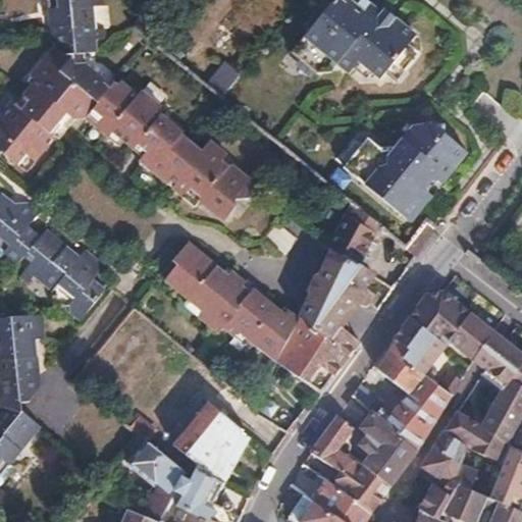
[(6,107),(0,114),(0,154),(15,167),(23,157),(33,165),(61,132),(63,134),(74,120),(84,117),(103,134),(107,131),(149,164),(146,168),(177,194),(185,185),(196,194),(193,198),(218,220),(231,205),(232,199),(245,199),(256,186),(233,167),(226,168),(217,159),(222,153),(206,140),(197,151),(156,118),(154,108),(136,93),(132,98),(118,87),(109,88),(85,67),(84,54),(99,53),(98,38),(107,38),(106,29),(96,30),(94,6),(104,5),(103,0),(40,0),(42,11),(49,11),(51,24),(45,24),(47,43),(50,46),(19,83),(27,90),(10,110),(6,107)]
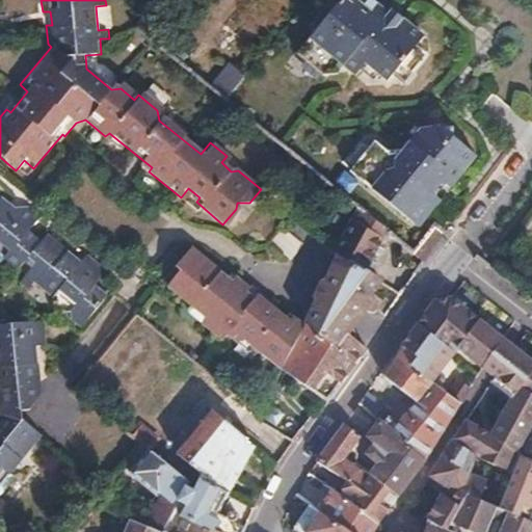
[(320,29),(297,55),(319,73),(335,72),(342,62),(353,72),(363,61),(386,80),(390,75),(400,82),(423,55),(413,46),(421,36),(393,11),(390,15),(372,0),(344,0),(339,6),(331,0),(313,23),(320,29)]
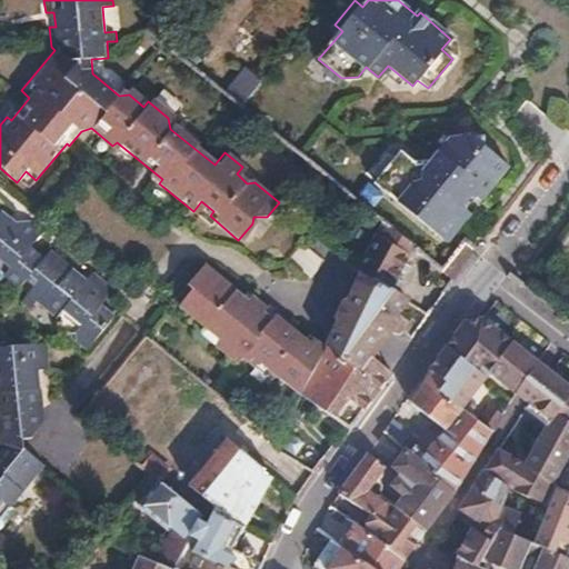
[(247,68),(226,92),(240,103),(260,80),(247,68)]
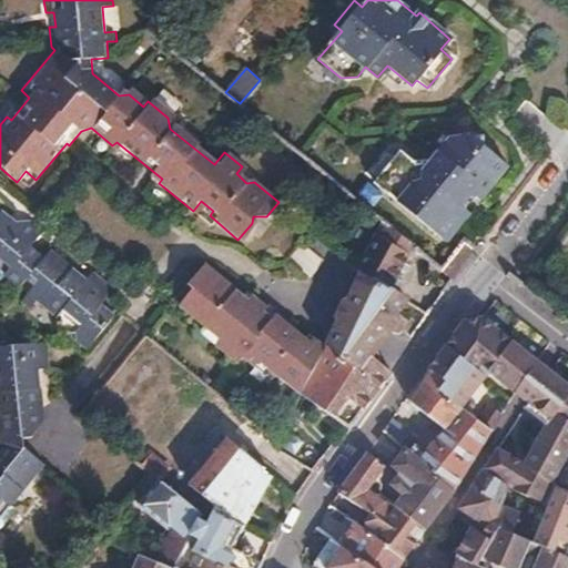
[(402,160),(381,186),(442,236),(453,224),(459,229),(473,212),(466,206),(476,193),(483,200),(509,168),(470,134),(458,135),(434,164),(433,163),(417,163),(413,169),(402,160)]
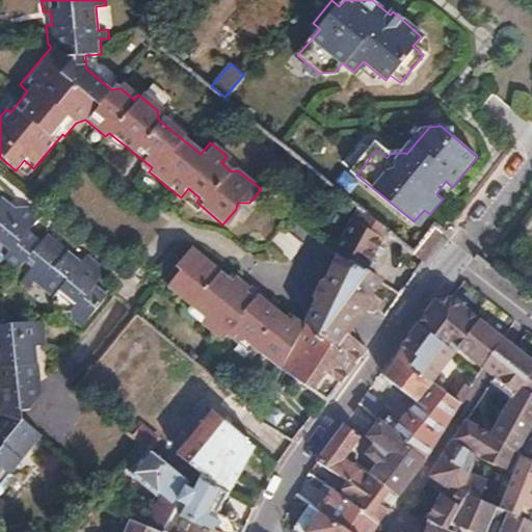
[(0,188),(16,170),(0,157),(0,188)]
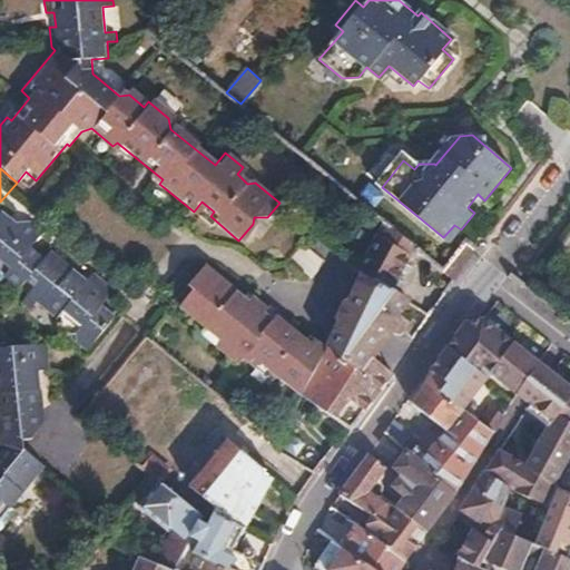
[(385,219),(359,266),(362,268),(393,286),(415,245),(385,219)]
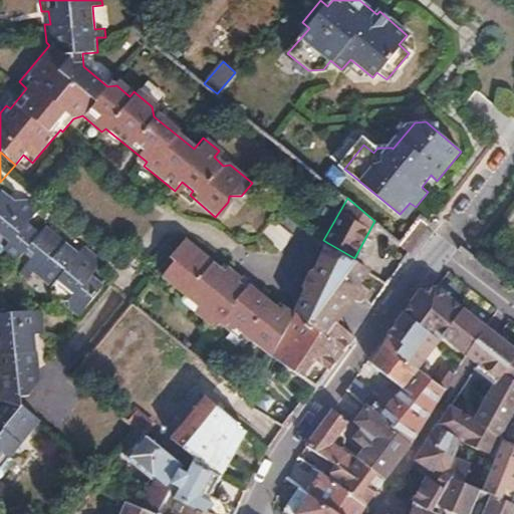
[(0,250),(5,255),(10,249),(30,265),(19,278),(28,286),(35,278),(80,316),(104,287),(92,276),(97,271),(97,259),(85,249),(77,258),(67,249),(69,246),(49,229),(45,232),(33,221),(40,212),(29,202),(16,202),(9,210),(0,202),(0,250)]
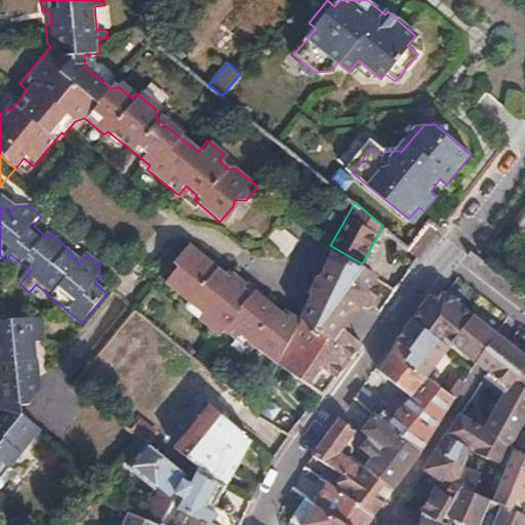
[(427,221),(409,246),(419,254),(437,230),(427,221)]
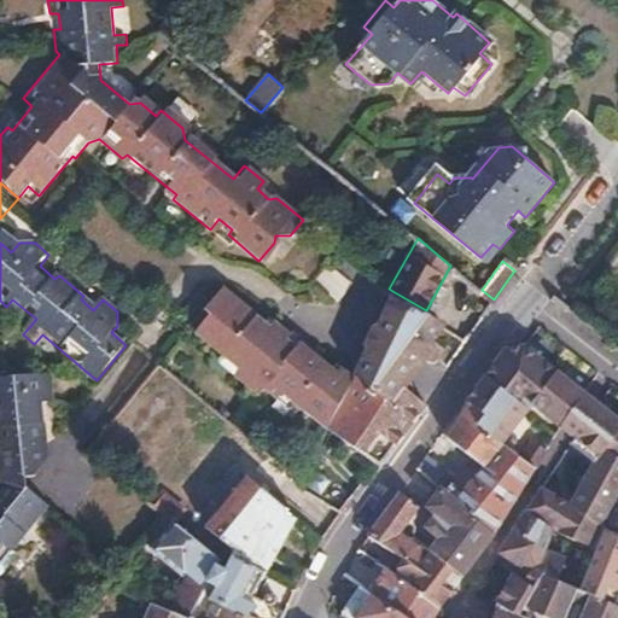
[(214,314),(198,331),(223,353),(228,348),(243,361),(234,371),(258,391),(263,385),(278,397),(286,386),(302,400),(299,402),(330,427),(354,375),(339,363),(334,368),(270,315),(266,320),(226,287),(208,308),(214,314)]
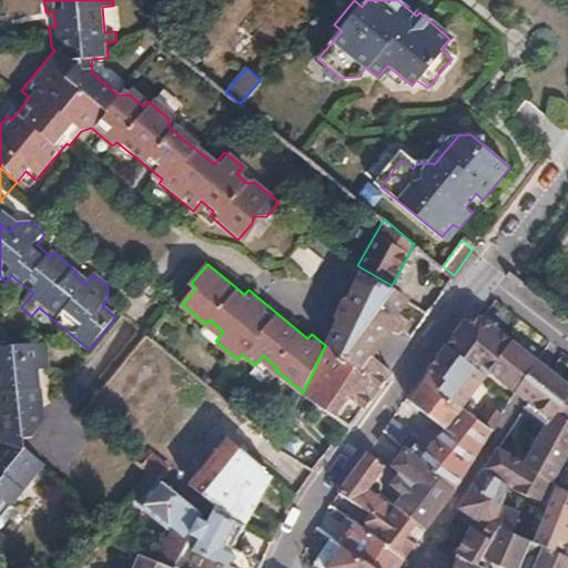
[(361,267),(348,294),(389,328),(396,331),(402,330),(404,326),(405,321),(403,316),(398,313),(403,305),(407,297),(392,285),(361,267)]
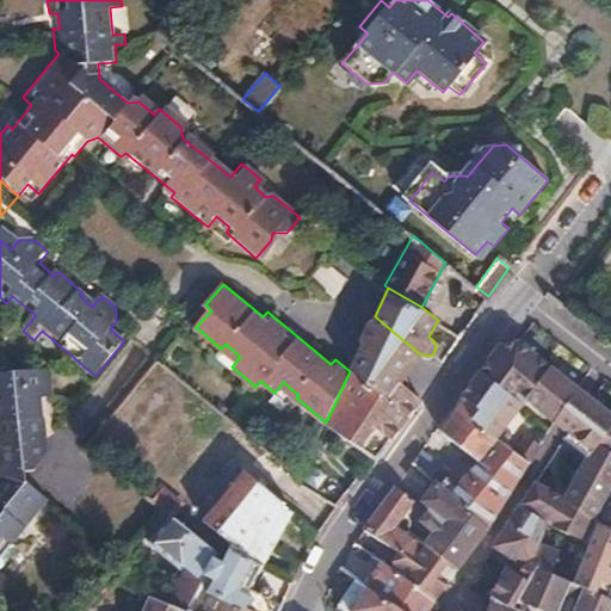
[(375,316),(363,341),(405,376),(419,353),(375,316)]
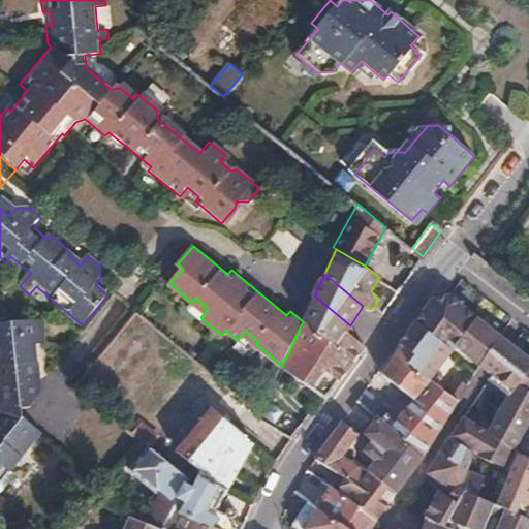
[(449,294),(433,298),(421,315),(406,334),(401,342),(404,345),(414,354),(415,354),(409,363),(431,380),(457,344),(483,363),(502,335),(449,294)]
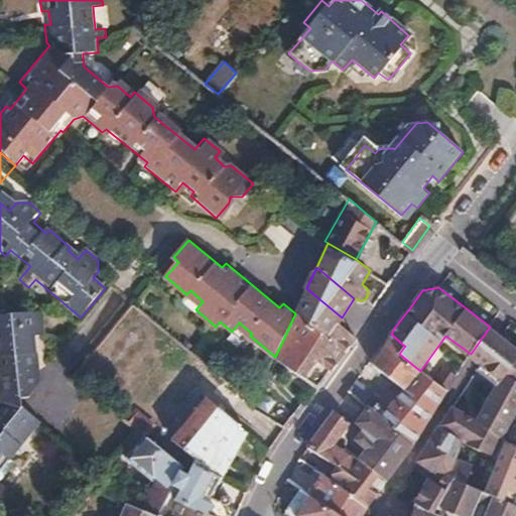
[(306,288),(295,313),(329,340),(339,323),(345,328),(346,324),(345,320),(342,317),(306,288)]
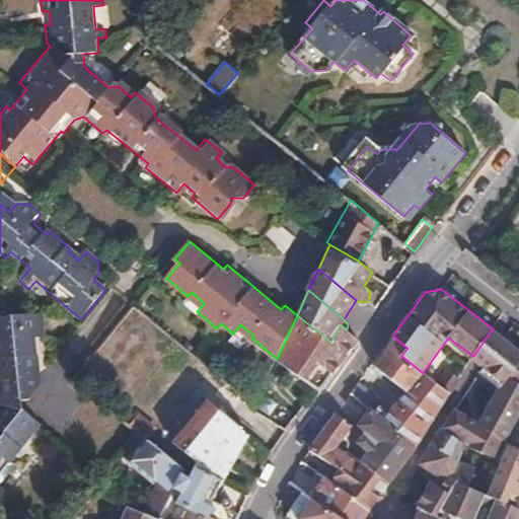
[(0,480),(2,483),(16,465),(5,456),(16,443),(22,447),(42,424),(22,408),(21,398),(31,396),(44,383),(40,351),(34,351),(33,337),(48,334),(44,311),(0,315),(0,372),(1,372),(3,383),(0,383),(0,399),(6,404),(0,412),(0,480)]
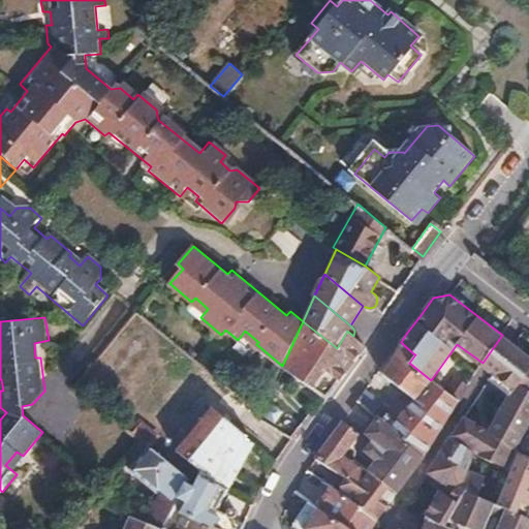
[(282,366),(281,367),(323,397),(327,399),(365,345),(363,343),(353,336),(347,331),(337,348),(303,321),(282,366)]
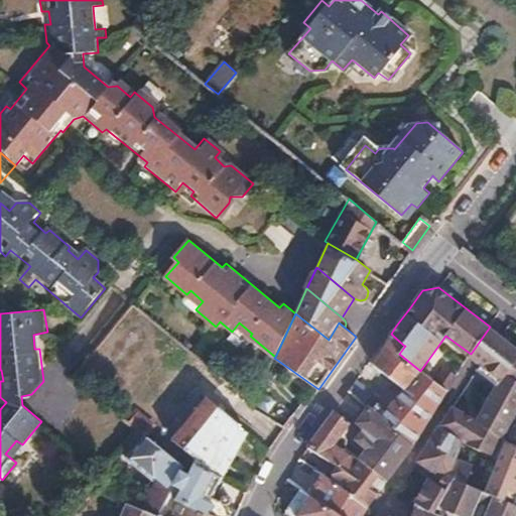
[(490,327),(471,354),(482,363),(502,336),(490,327)]
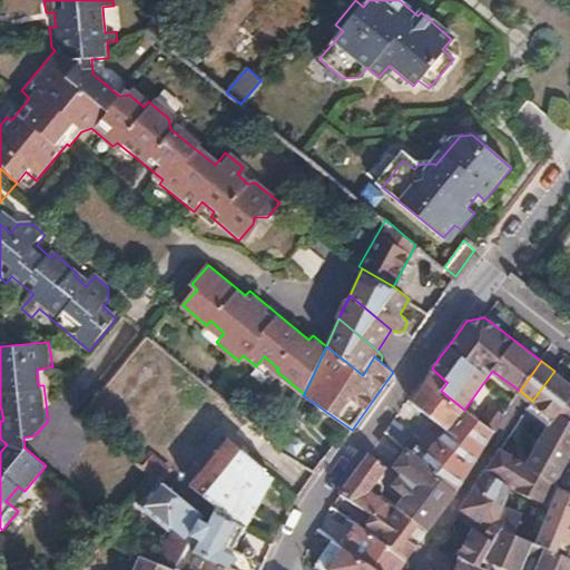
[(552,507),(561,489),(554,485),(569,458),(569,382),(554,371),(532,401),(529,406),(550,429),(527,467),(500,451),(487,472),(512,487),(528,497),(552,507)]
